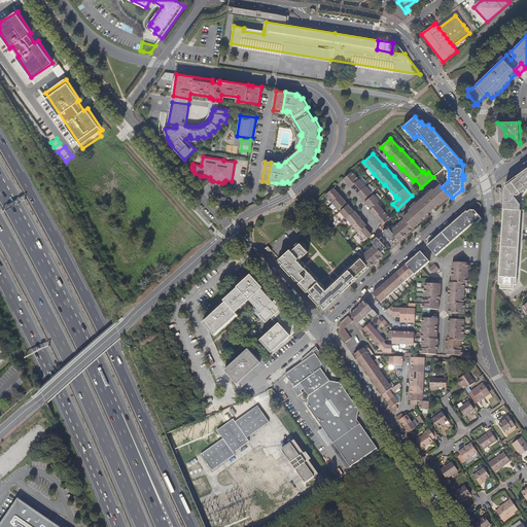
[(526,188),(526,187),(526,169),(522,173),(505,185),(503,209),(520,210),(520,204),(514,196),(516,194),(517,195),(523,190),(526,187),(526,188)]
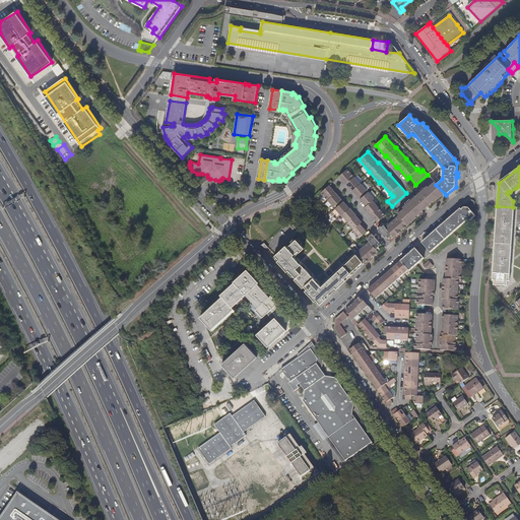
[(348,169),(339,177),(345,183),(354,177),(348,169)]
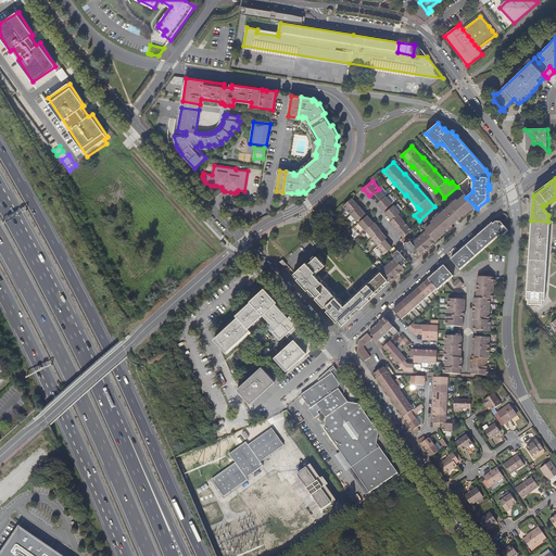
[(386,196),(379,189),(369,196),(377,203),(386,196)]
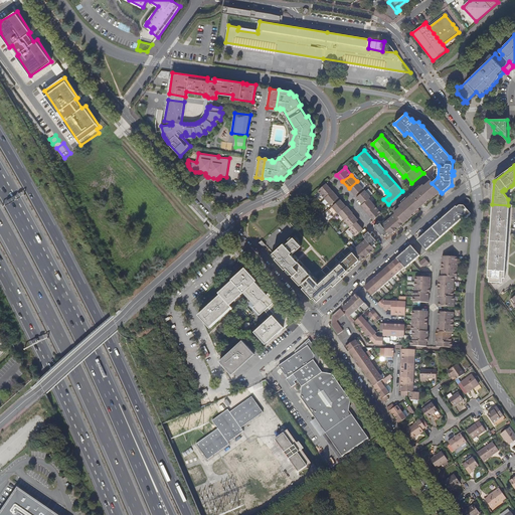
[(441,192),(432,183),(427,178),(412,191),(413,192),(411,194),(410,193),(392,209),(395,213),(404,223),(419,210),(418,209),(424,204),(425,205),(441,192)]
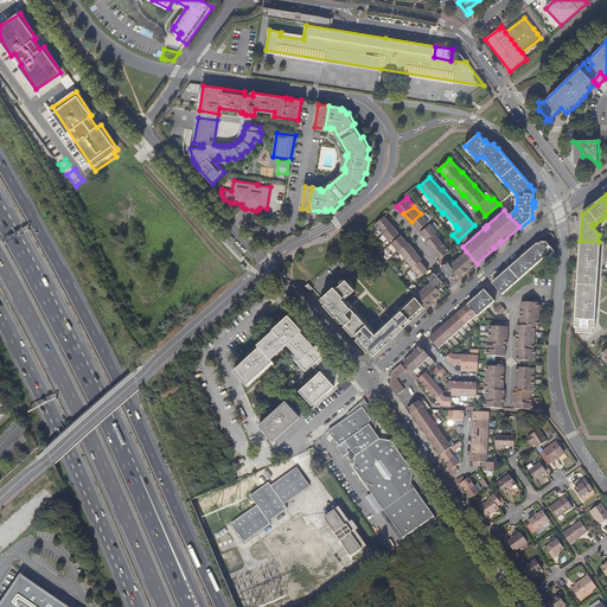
[(411,223),(420,231),(422,229),(429,223),(421,213),(411,222),(411,223)]
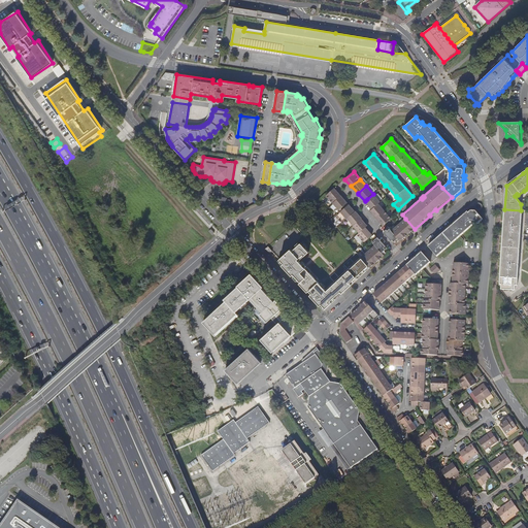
[(337,198),(341,195),(335,188),(326,195),(332,202),(337,198)]
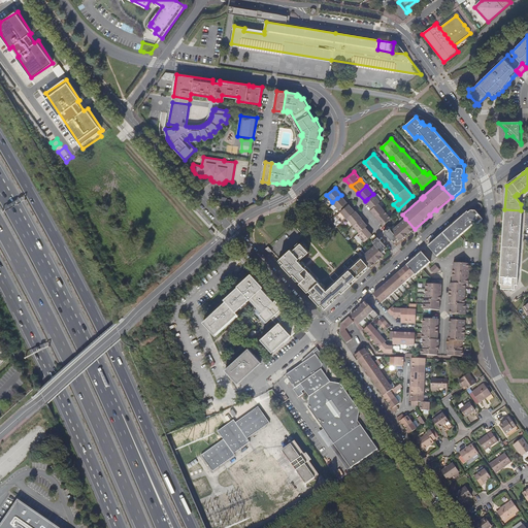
[(339,210),(348,203),(341,195),(337,198),(332,202),(339,210)]
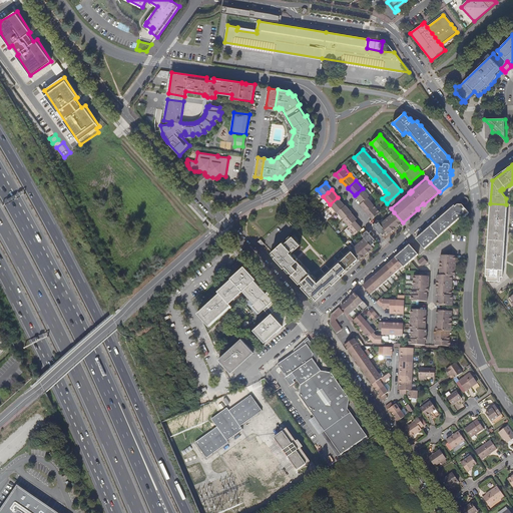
[(356,196),(361,202),(370,195),(364,189),(359,194),(356,196)]
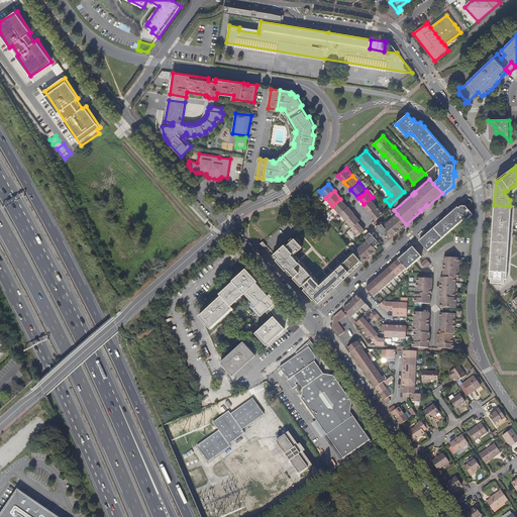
[(212,192),(211,195),(222,207),(223,206),(226,203),(225,201),(226,196),(222,195),(222,194),(212,192)]
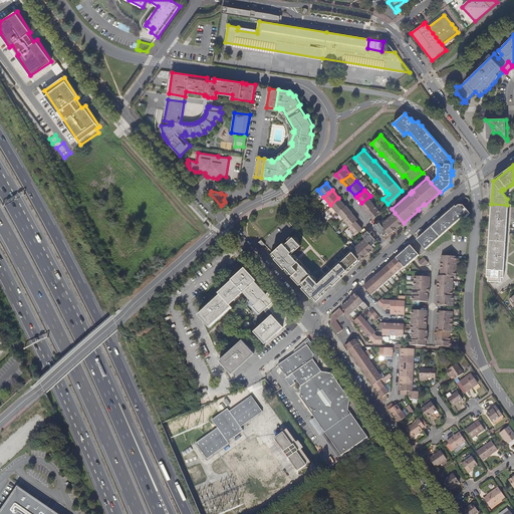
[(360,205),(366,212),(374,205),(369,198),(370,197),(370,196),(361,203),(360,205)]
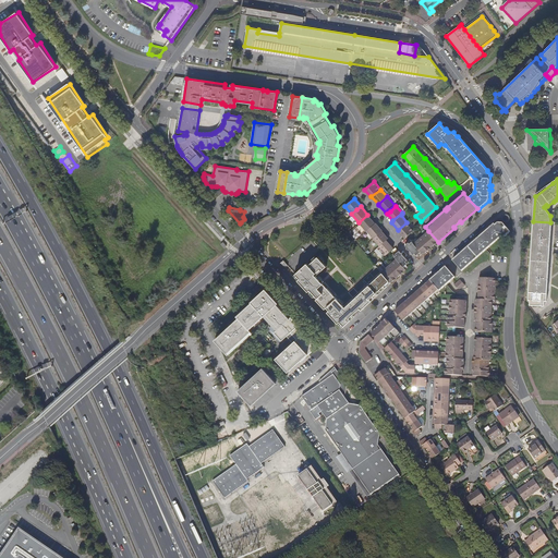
[(361,225),(366,231),(367,230),(375,223),(370,217),(361,225)]
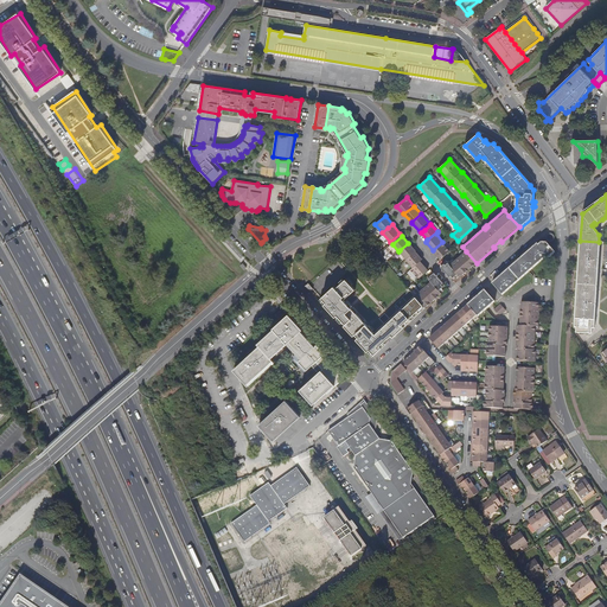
[(600,242),(599,242),(580,241),(574,326),(576,326),(576,332),(580,332),(580,333),(588,333),(588,332),(593,333),(593,327),(594,327),(600,242)]
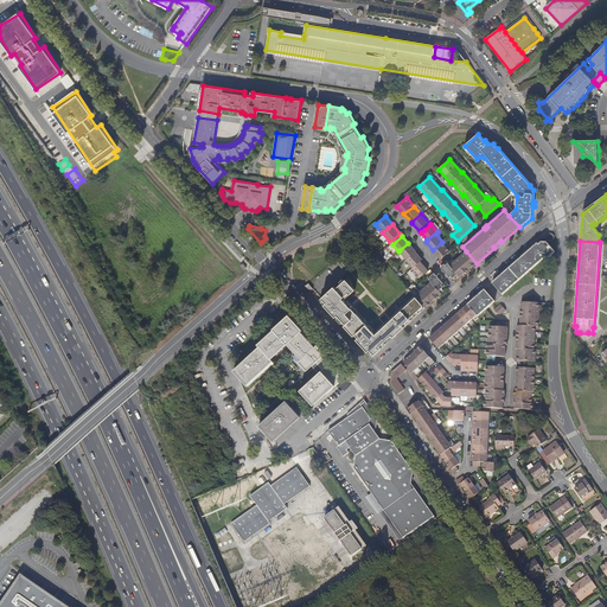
[(440,260),(443,256),(448,253),(451,250),(442,242),(433,250),(440,260)]
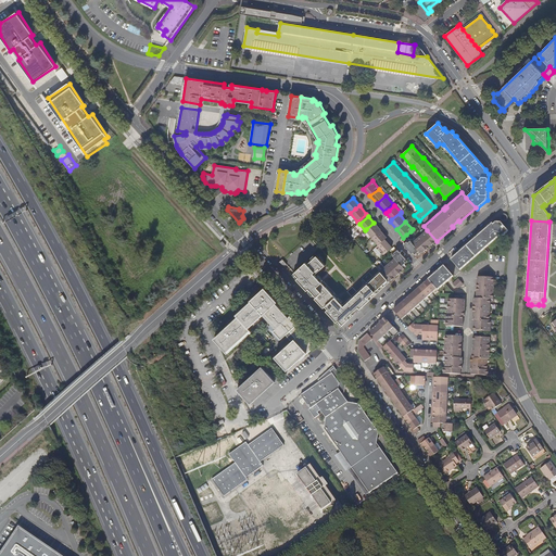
[(371,238),(380,230),(381,230),(375,223),(374,223),(366,229),(365,230),(371,238)]
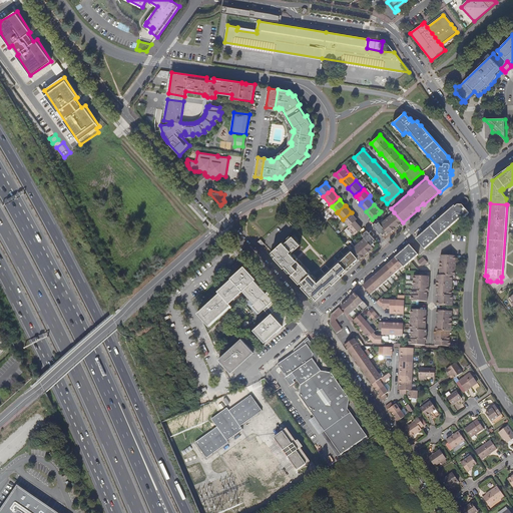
[(454,206),(416,239),(424,248),(461,217),(462,218),(468,213),(462,205),(457,205),(455,207),(454,206)]
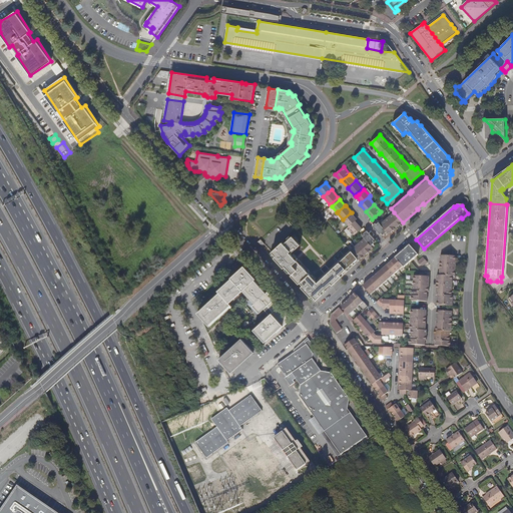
[(343,219),(349,226),(356,220),(357,219),(351,212),(343,219)]
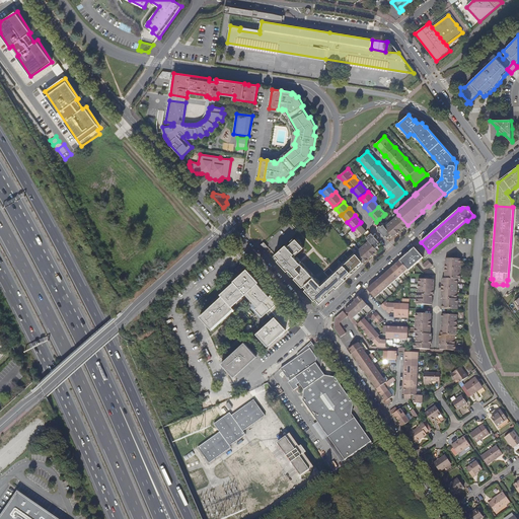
[(403,229),(408,225),(398,215),(394,219),(403,229)]
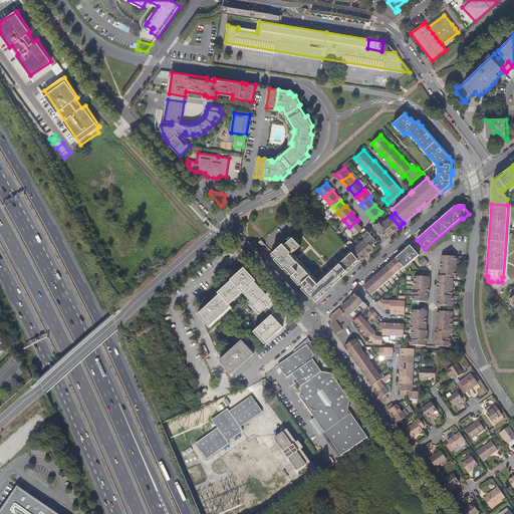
[(395,231),(400,227),(391,217),(386,221),(395,231)]
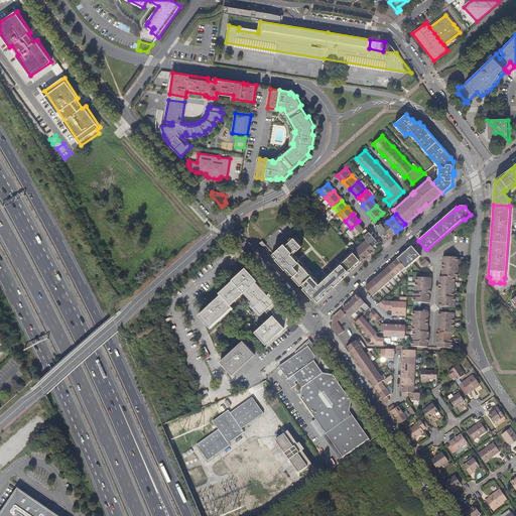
[(356,237),(356,236),(361,233),(364,230),(358,222),(351,228),(349,229),(356,237)]
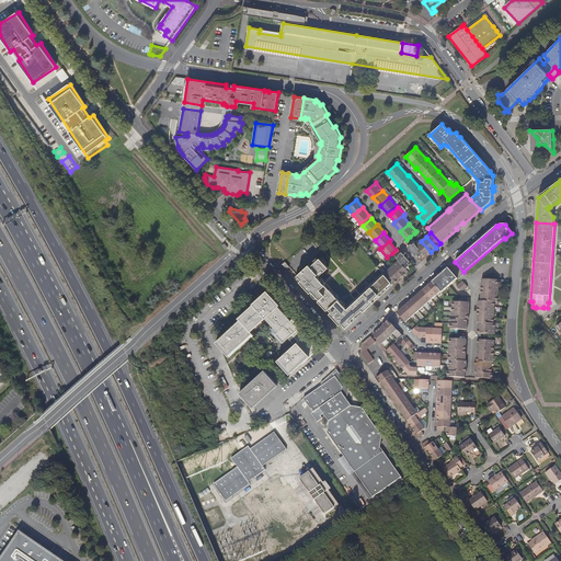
[(426,256),(431,252),(421,241),(416,244),(426,256)]
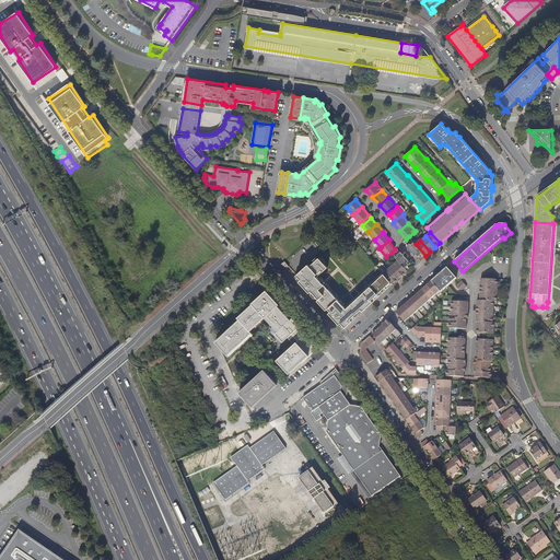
[(422,258),(426,256),(416,244),(415,243),(411,245),(410,244),(408,246),(419,260),(421,257),(422,258)]
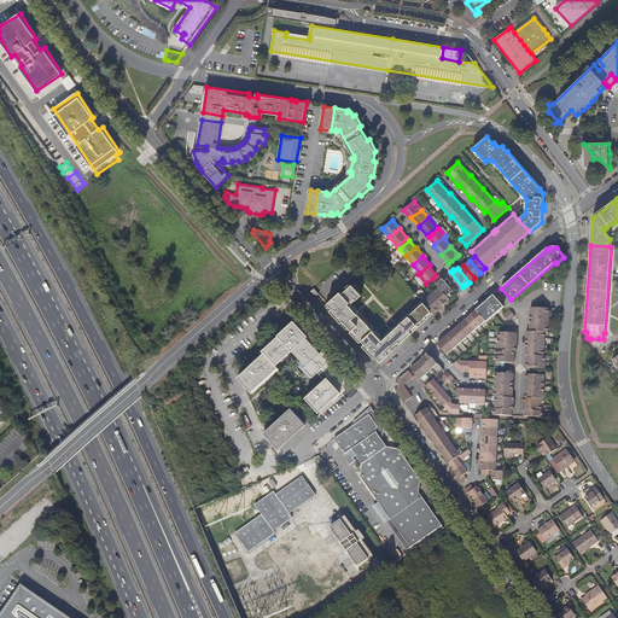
[(439,283),(437,285),(439,287),(450,299),(453,297),(453,296),(455,293),(443,278),(438,281),(439,283)]
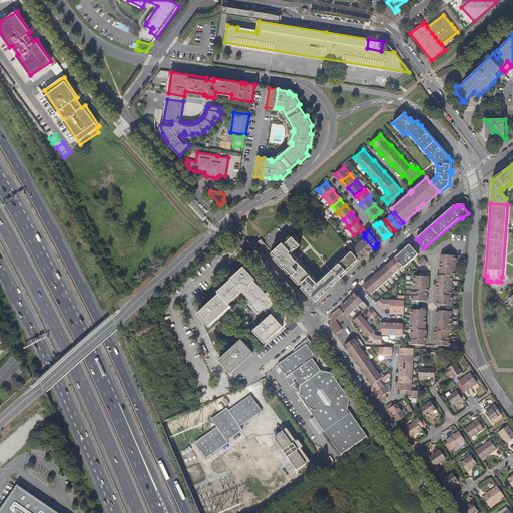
[(279,248),(278,247),(272,251),(276,257),(275,258),(284,269),(287,271),(299,285),(302,288),(311,298),(313,296),(317,300),(333,285),(339,280),(341,278),(342,277),(345,275),(360,261),(352,251),(337,266),(334,268),(333,269),(331,271),(325,277),(318,283),(317,284),(316,283),(317,282),(313,278),(310,275),(297,261),(295,259),(291,253),(290,252),(295,247),(296,248),(301,244),(293,236),(284,244),(279,248)]
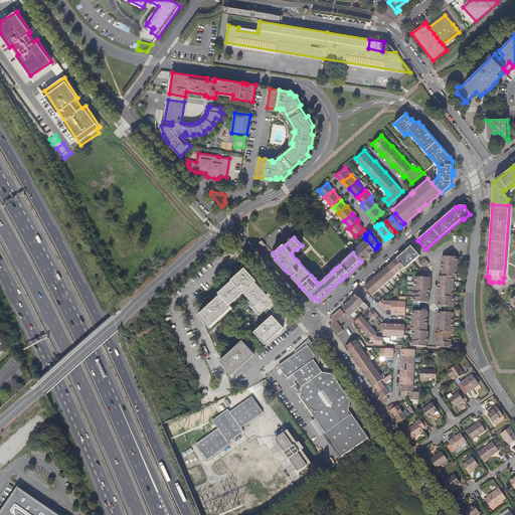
[(375,249),(366,239),(362,242),(370,253),(375,249)]
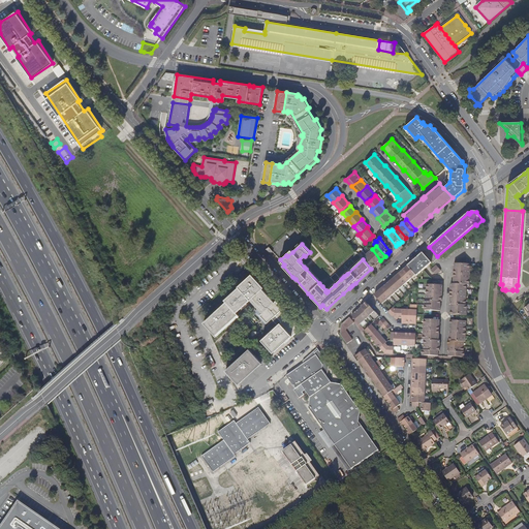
[(380,260),(372,249),(367,253),(376,265),(380,260)]
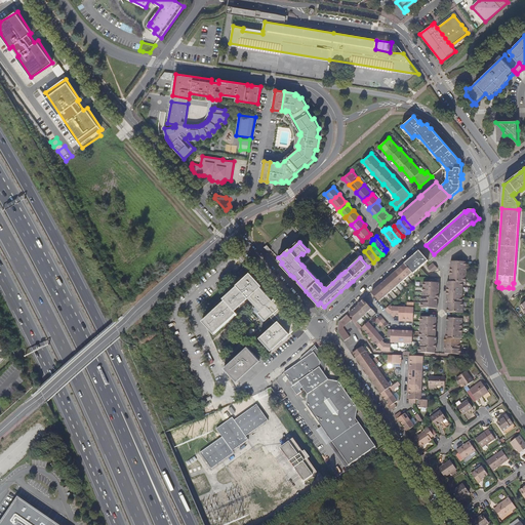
[(373,263),(364,251),(359,256),(360,257),(368,267),(373,263)]
